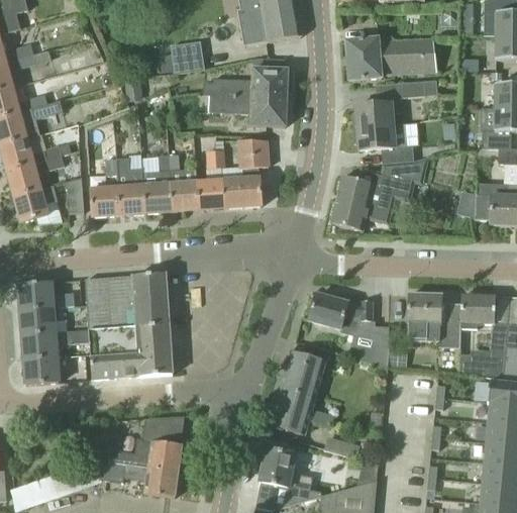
[(1,0),(6,15),(27,10),(24,0),(1,0)]
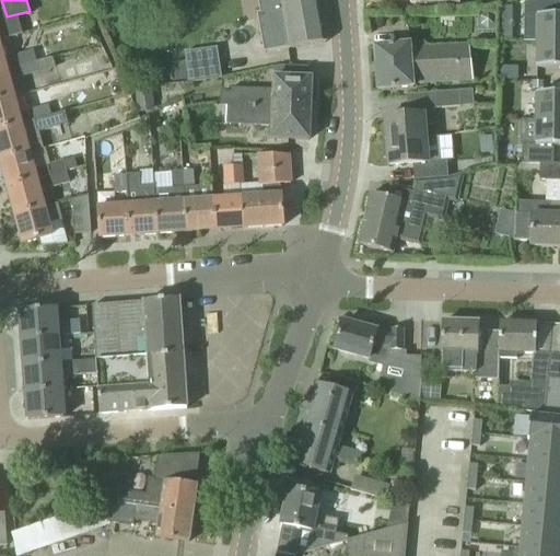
[(265,0),(267,8),(257,10),(264,48),(288,44),(289,45),(325,38),(318,0),(265,0)]
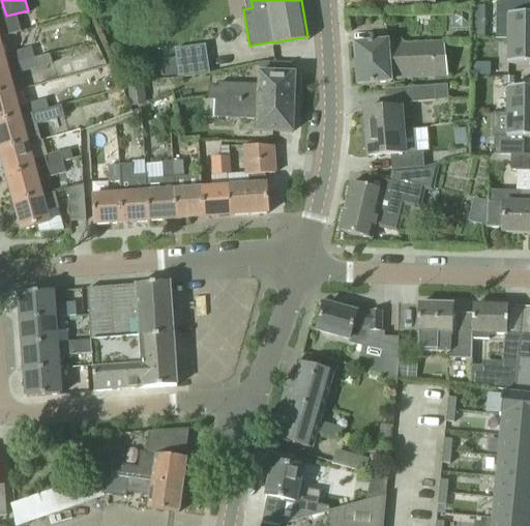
[(529,11),(508,11),(507,36),(529,36),(529,11)]
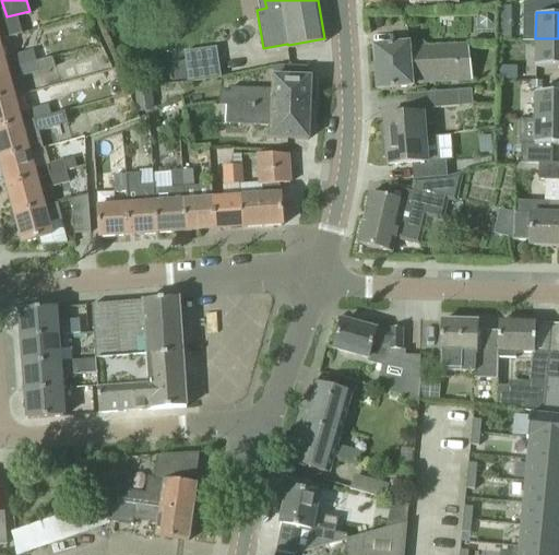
[(373,44),(377,86),(412,84),(412,80),(470,77),(467,42),(425,45),(425,40),(421,38),(414,38),(412,42),(412,45),(408,46),(408,42),(373,44)]
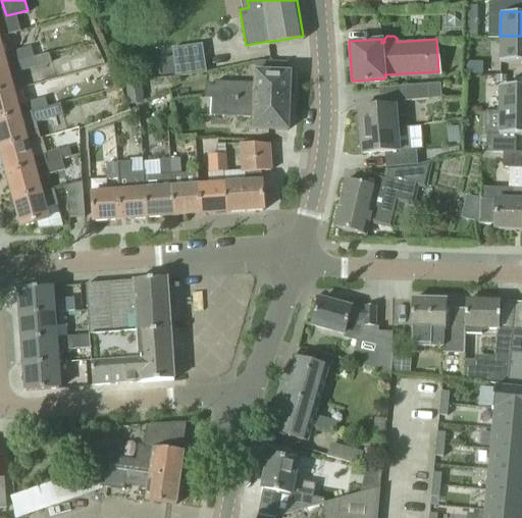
[(521,36),(500,36),(500,60),(521,59),(521,36)]
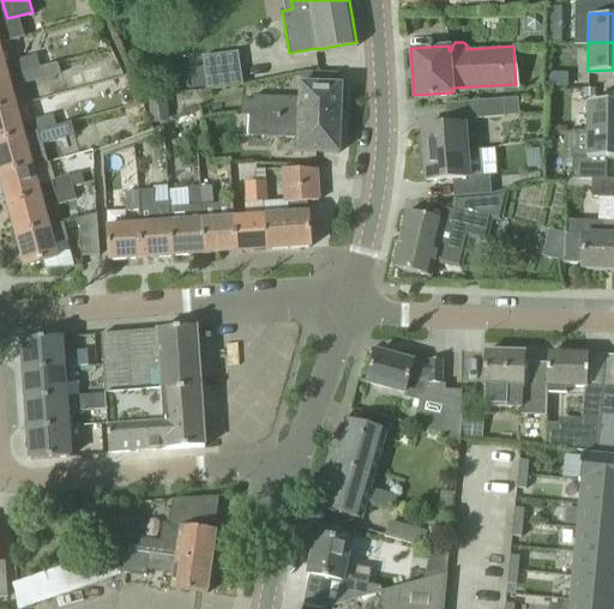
[(54,59),(50,48),(37,52),(36,50),(17,56),(20,70),(40,64),(54,59)]
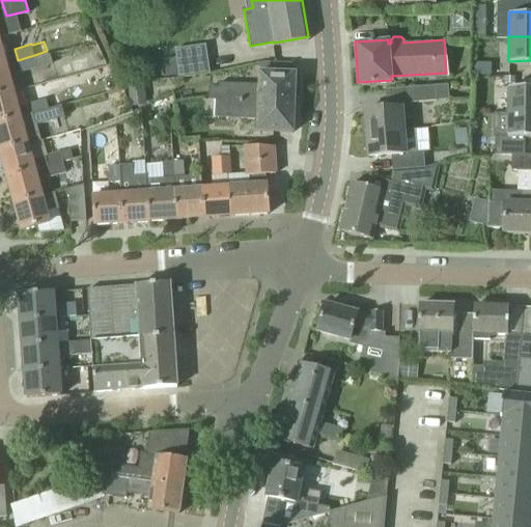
[(178,75),(208,71),(205,43),(175,46),(178,75)]
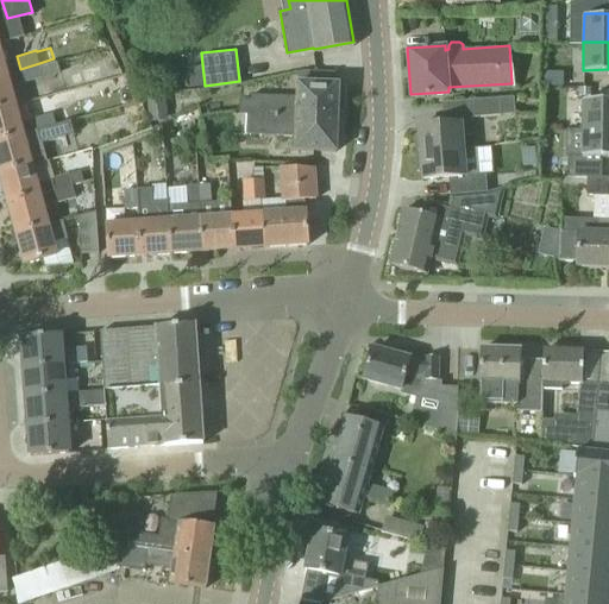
[(43,74),(39,63),(20,69),(24,80),(43,74)]
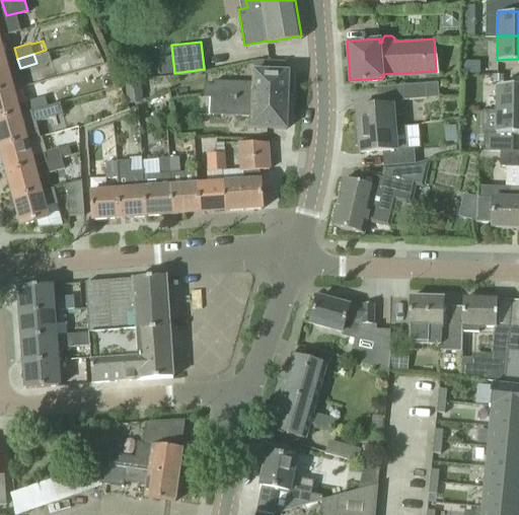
[(5,61),(0,62),(0,89),(12,86),(5,61)]
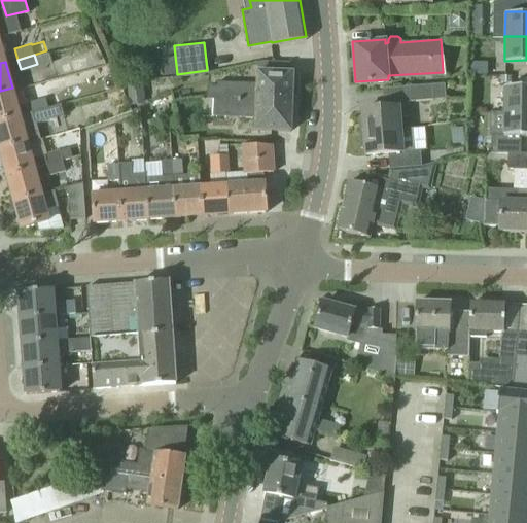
[(201,95),(201,96),(291,98),(292,71),(258,69),(258,81),(218,79),(218,83),(207,83),(206,95),(201,95)]
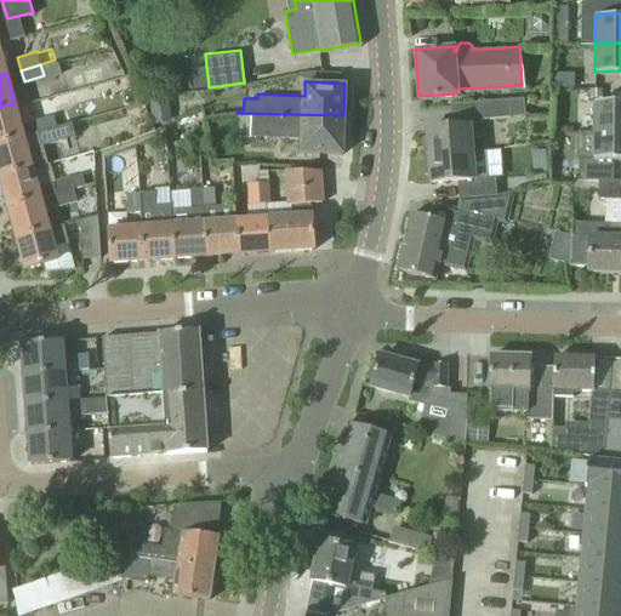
[(151,90),(153,118),(172,115),(170,87),(151,90)]
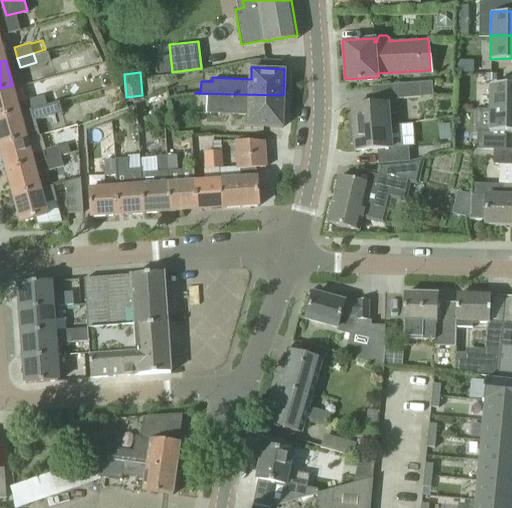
[(432,78),(420,79),(394,81),(395,96),(433,93),(432,78)]
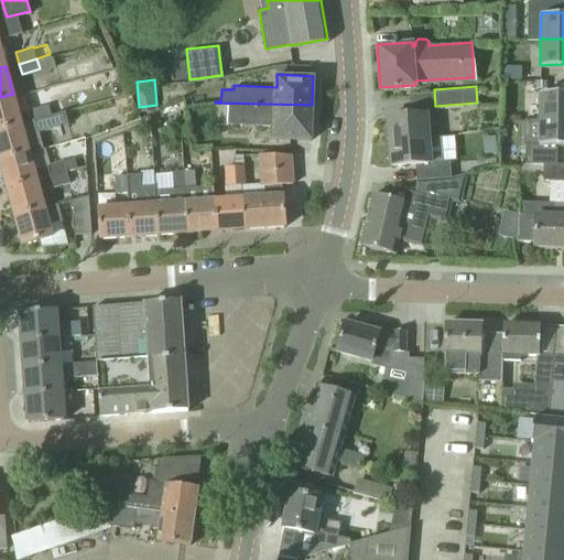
[(563,90),(540,92),(540,117),(563,117),(563,90)]
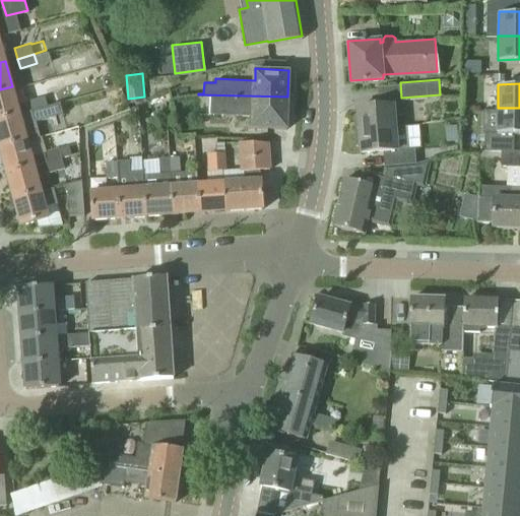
[(12,86),(0,89),(0,117),(19,112),(12,86)]
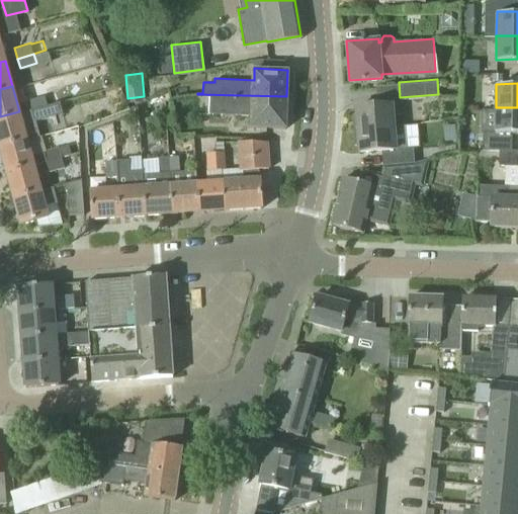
[(56,102),(56,101),(54,92),(30,98),(32,108),(56,102)]
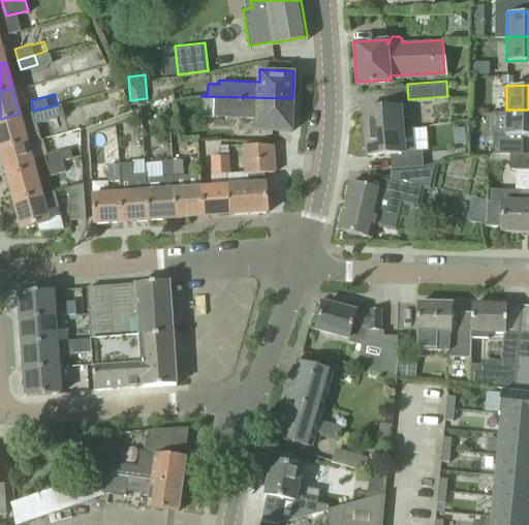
[(292,98),(201,96),(201,114),(215,114),(257,116),(257,127),(291,129),(292,98)]
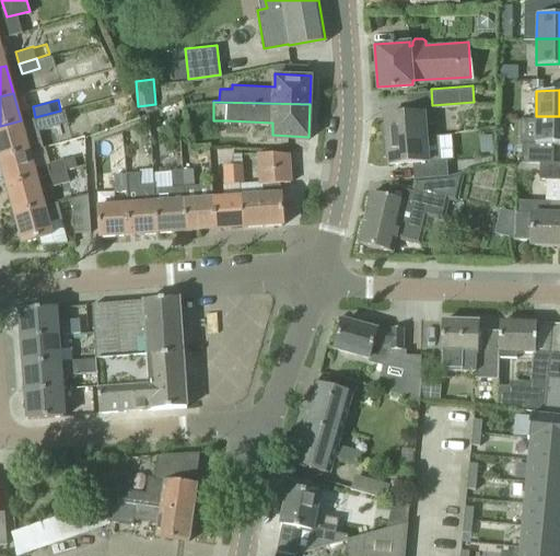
[(21,120),(0,126),(0,155),(43,145),(38,128),(68,120),(65,108),(60,109),(60,111),(35,117),(21,122),(21,120)]
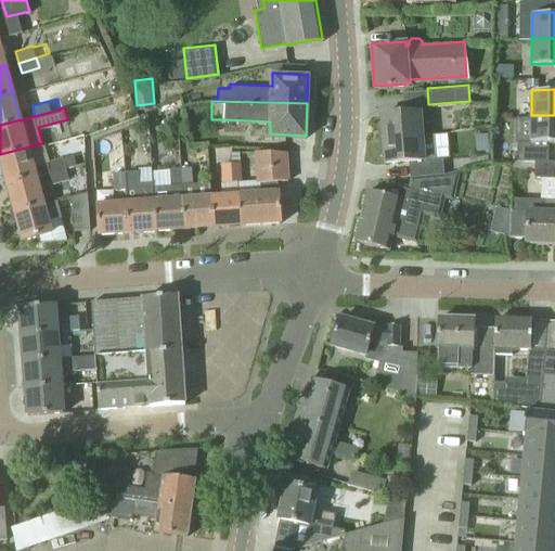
[(377,122),(378,138),(422,133),(421,122),(430,120),(429,109),(381,113),(381,122),(377,122)]
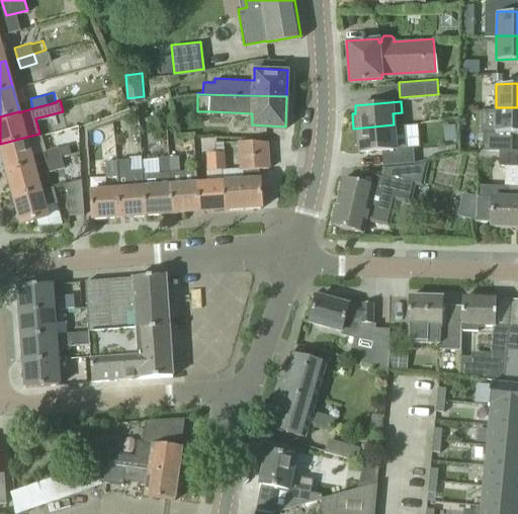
[(517,107),(496,107),(495,132),(517,132),(517,107)]
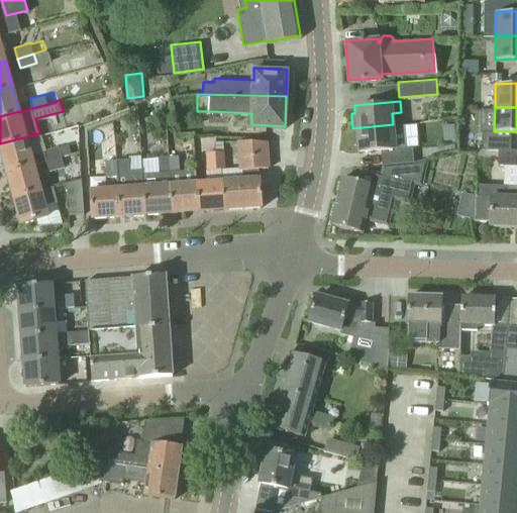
[(393,124),(352,128),(353,142),(357,142),(358,150),(385,147),(387,163),(413,160),(412,145),(404,145),(402,123),(393,124)]
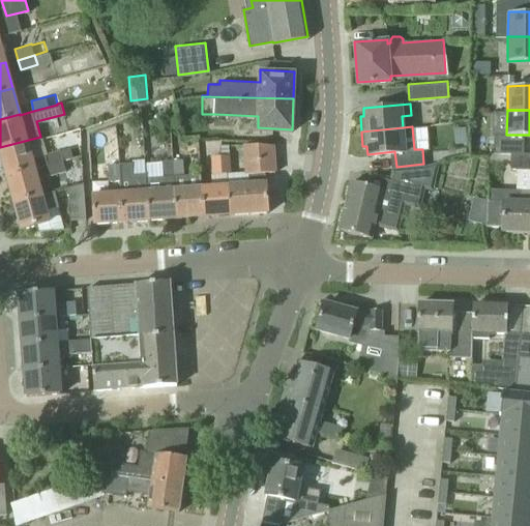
[(40,137),(0,147),(0,151),(6,174),(34,167),(34,166),(47,163),(47,164),(62,159),(59,148),(47,152),(42,137),(40,138),(40,137)]
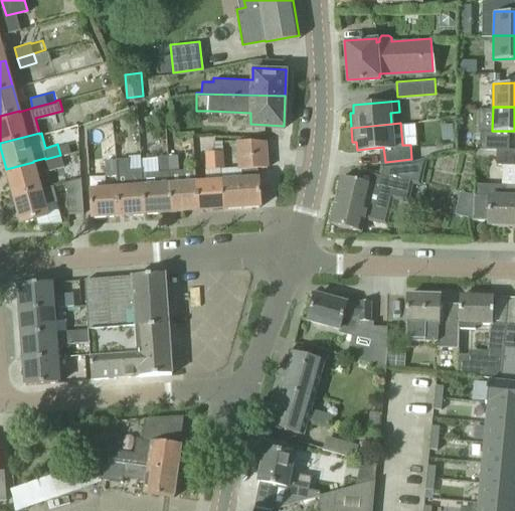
[(267,165),(265,140),(238,139),(235,139),(237,164),(238,167),(240,167),(256,166),(267,165)]
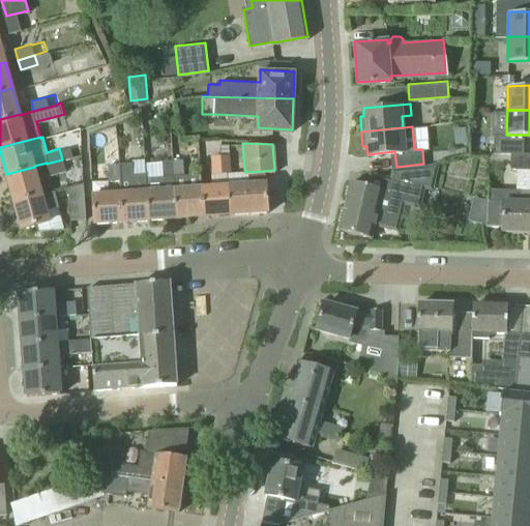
[(510,159),(510,168),(514,168),(517,168),(529,168),(529,151),(523,152),(510,151),(510,159)]
